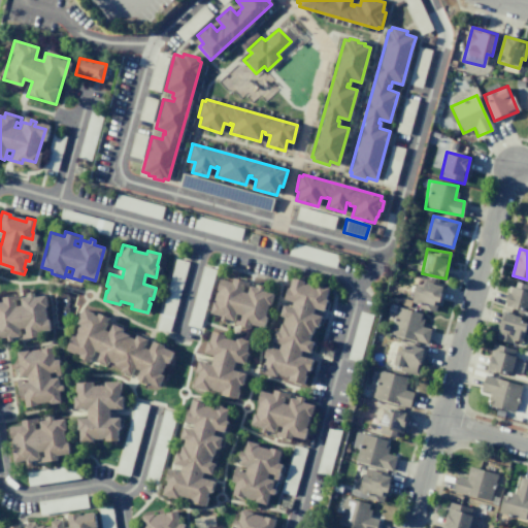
[(291,275),(329,287),(323,309),(315,307),(314,314),(321,316),(317,327),(315,326),(310,340),(312,341),(309,352),(301,349),(300,355),(312,359),(304,386),(258,371),(266,345),(278,349),(279,344),(271,341),(274,330),(278,331),(284,317),(279,315),(283,304),(291,307),(293,301),(284,298),(291,275)]
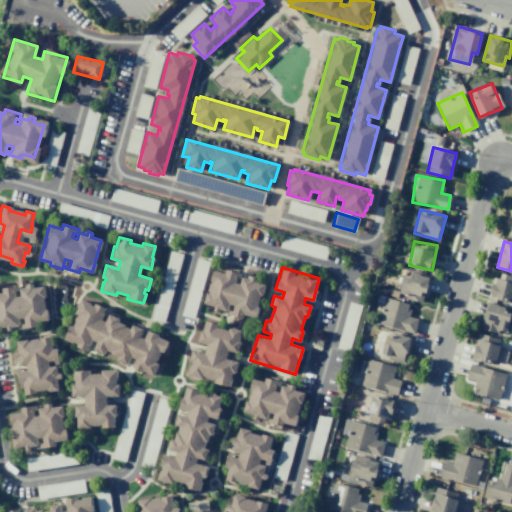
[(212,269),(202,303),(213,306),(212,310),(225,313),(228,303),(233,305),(232,311),(229,310),(228,313),(241,316),(243,312),(255,316),(264,284),(254,281),(255,277),(250,276),(249,279),(242,277),(240,283),(235,281),(236,277),(240,278),(241,273),(226,268),(224,273),(212,269)]
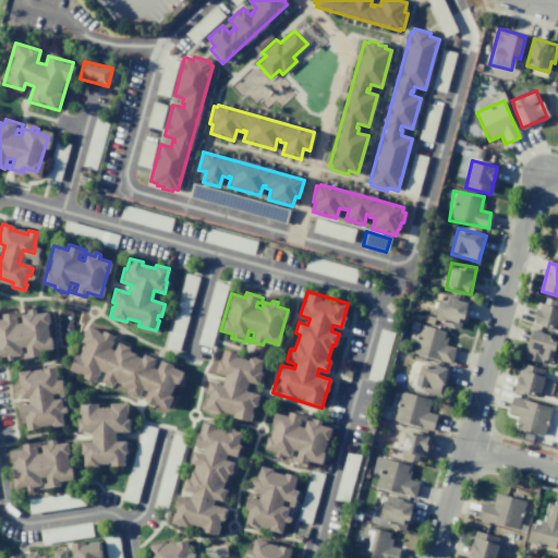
[(437,302),(435,326),(462,328),(465,301),(447,299),(447,302),(437,302)]
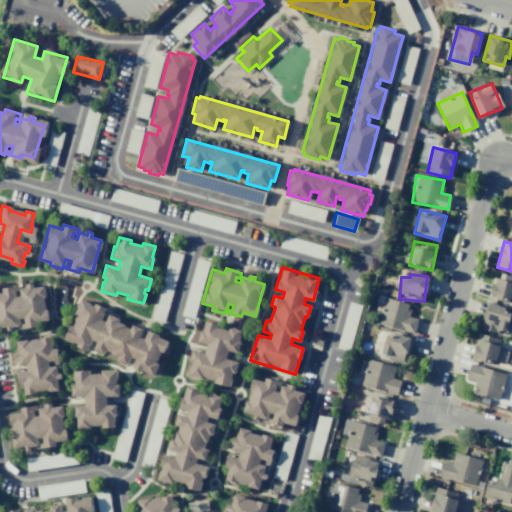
[(490,298),(511,301),(511,276),(493,274),(490,298)]
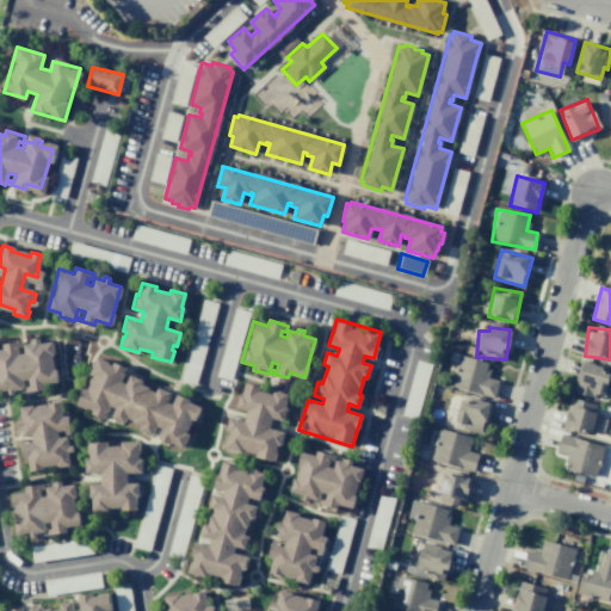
[(0,349),(0,390),(6,390),(6,394),(12,393),(12,389),(20,388),(19,380),(28,378),(29,386),(24,387),(24,390),(48,387),(47,382),(57,381),(51,340),(37,343),(37,338),(30,339),(31,341),(22,344),(23,352),(17,353),(16,347),(20,346),(20,340),(1,344),(1,349),(0,349)]
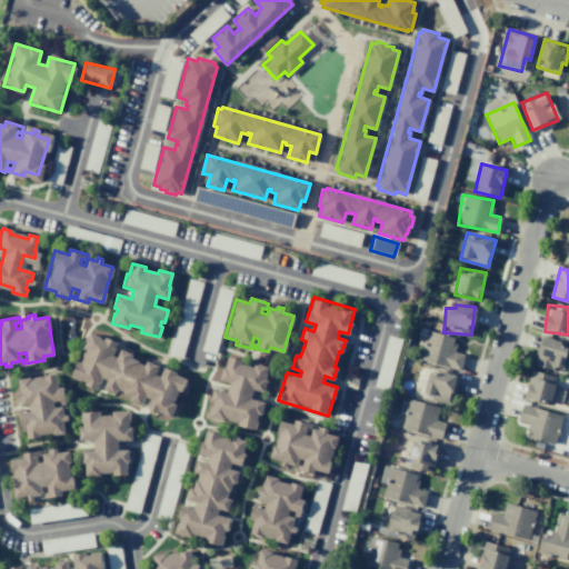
[(460,371),(465,355),(451,351),(456,338),(427,330),(419,360),(460,371)]
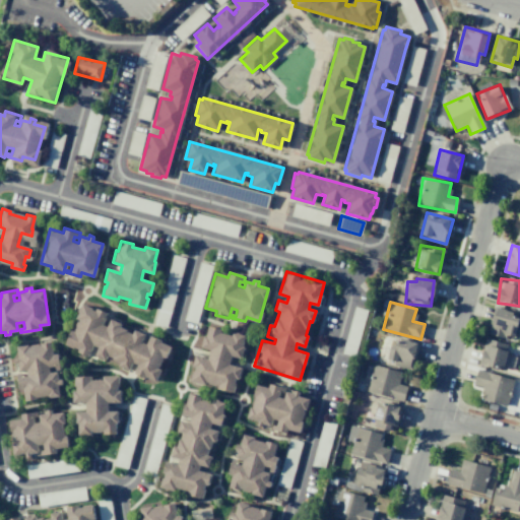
[(80,304),(105,314),(100,325),(106,327),(109,319),(144,335),(140,343),(145,345),(149,336),(172,346),(155,382),(134,373),(137,365),(131,362),(127,371),(92,354),(95,347),(93,345),(88,358),(61,345),(69,328),(73,330),(78,319),(74,317),(80,304)]
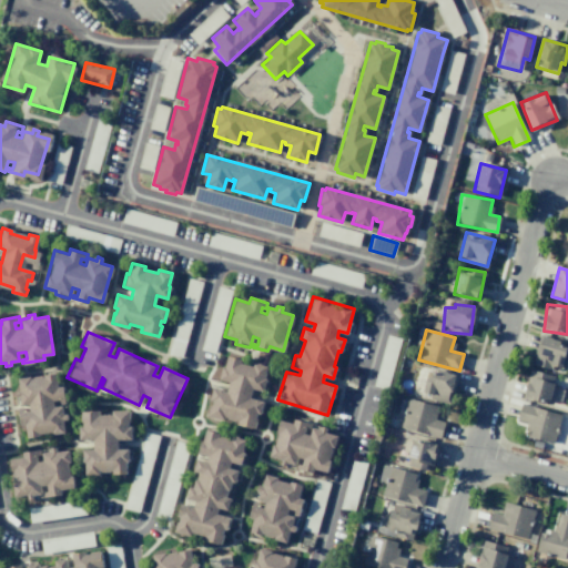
[(563,368),(567,345),(567,344),(540,337),(533,365),(554,371),(555,366),(563,368)]
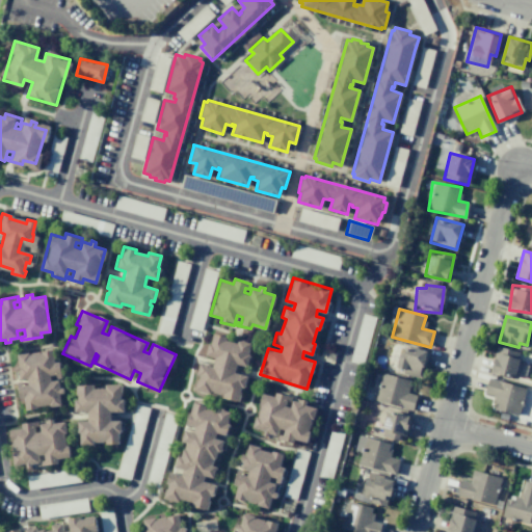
[(213,334),(210,344),(208,343),(205,356),(214,358),(212,366),(200,363),(196,376),(200,377),(197,381),(196,380),(194,391),(211,395),(211,392),(222,395),(221,398),(239,403),(241,393),(240,392),(241,388),(244,389),(247,377),(234,373),(237,365),(246,368),(249,355),(248,355),(251,343),(238,340),(237,343),(225,340),(227,338),(213,334)]
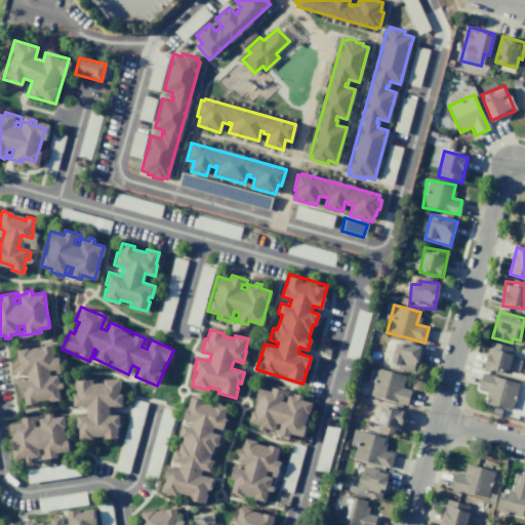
[(396,340),(390,366),(415,372),(421,347),(396,340)]
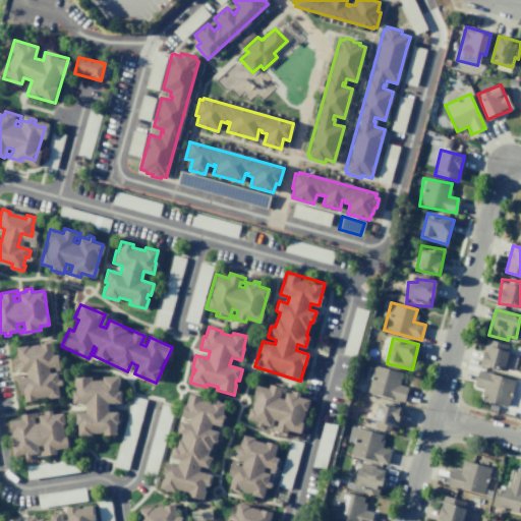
[(509,345),(486,339),(480,364),(503,370),(509,345)]
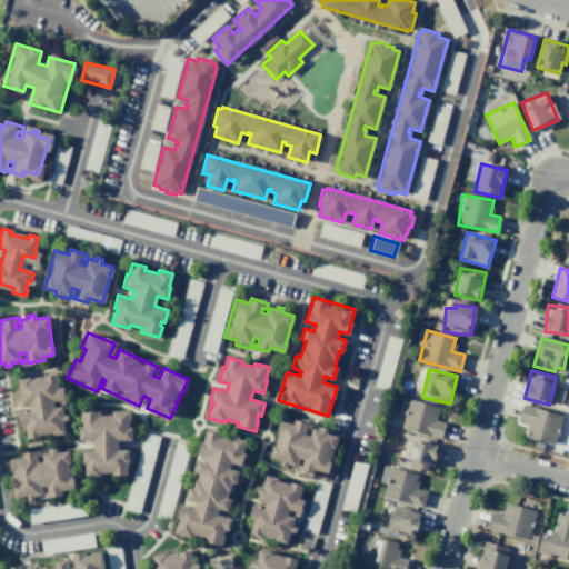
[(17,379),(28,377),(29,379),(42,378),(41,375),(55,373),(57,386),(61,386),(63,403),(59,405),(58,399),(51,400),(52,408),(60,407),(65,433),(26,439),(23,425),(19,426),(17,408),(21,407),(22,411),(28,411),(27,405),(19,406),(18,397),(16,397),(15,391),(18,391),(17,379)]
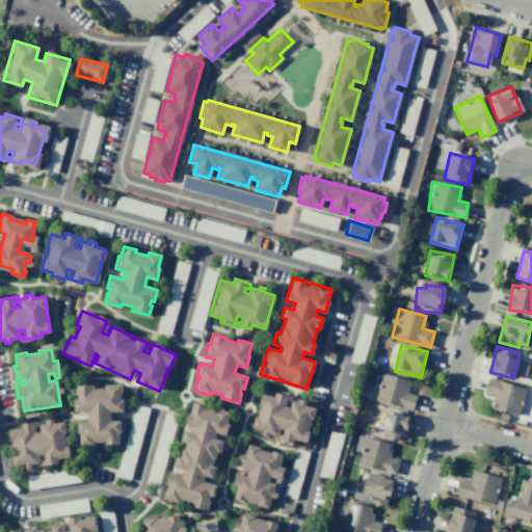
[(416,395),(408,394),(410,379),(380,374),(376,403),(414,408),(416,395)]
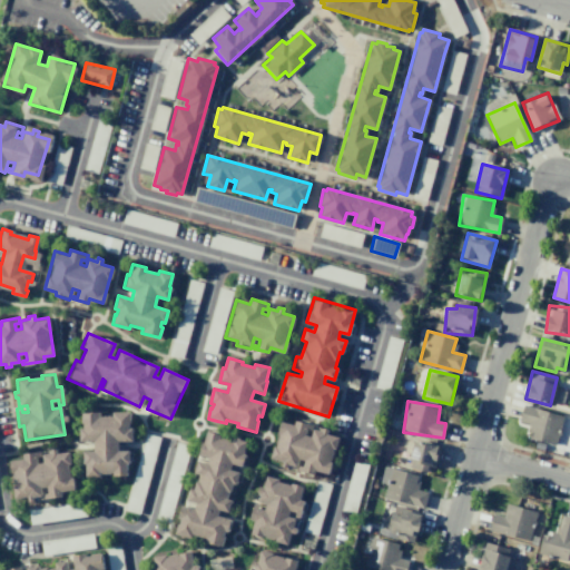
[(527,438),(556,445),(562,416),(523,405),(519,422),(530,424),(527,438)]
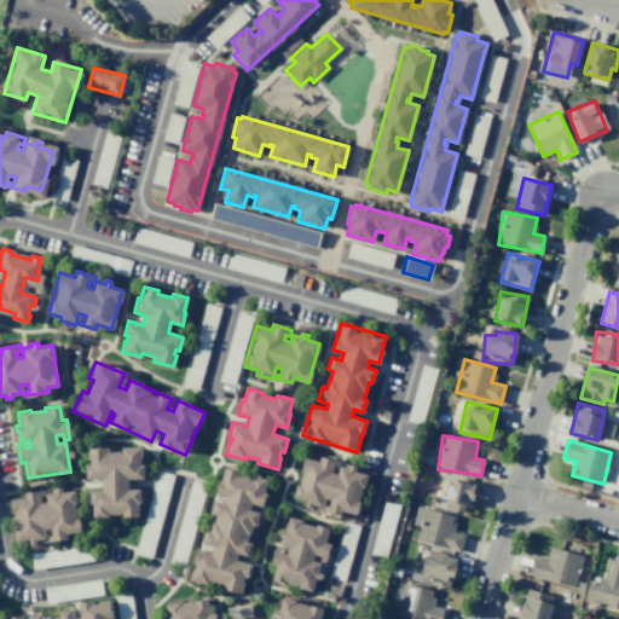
[(86,447),(106,447),(106,452),(121,452),(121,447),(142,447),(142,457),(136,457),(136,466),(144,466),(144,479),(128,479),(128,490),(140,489),(140,504),(138,504),(138,516),(92,518),(92,503),(88,503),(88,490),(100,490),(99,479),(85,479),(85,466),(90,466),(90,460),(86,460),(86,447)]
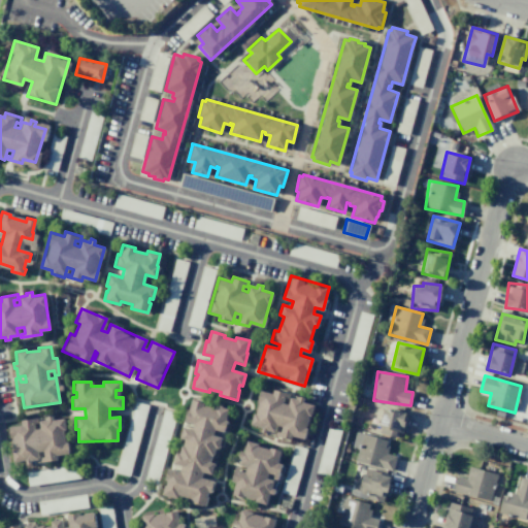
[(260,389),(250,423),(261,427),(260,430),(273,434),(276,423),(283,425),(281,431),(277,430),(276,433),(290,437),(291,433),(304,436),(314,403),(303,400),(304,396),(299,395),(298,398),(291,396),(289,402),(284,401),(285,396),(289,397),(290,392),(274,388),(272,392),(260,389)]
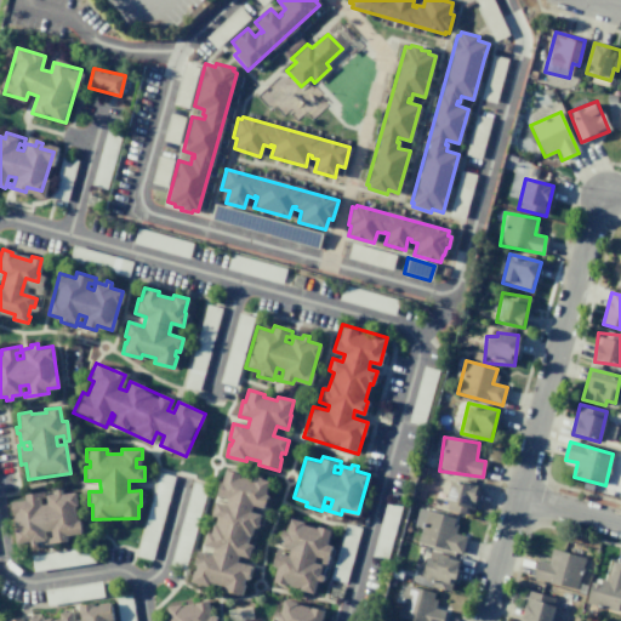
[(226,469),(271,483),(263,510),(254,507),(252,513),(261,516),(257,529),(254,529),(249,546),(251,547),(248,558),(239,556),(237,563),(251,568),(241,599),(187,582),(197,551),(211,556),(214,550),(203,547),(206,533),(211,535),(217,517),(212,516),(216,503),(227,506),(228,500),(218,496),(226,469)]
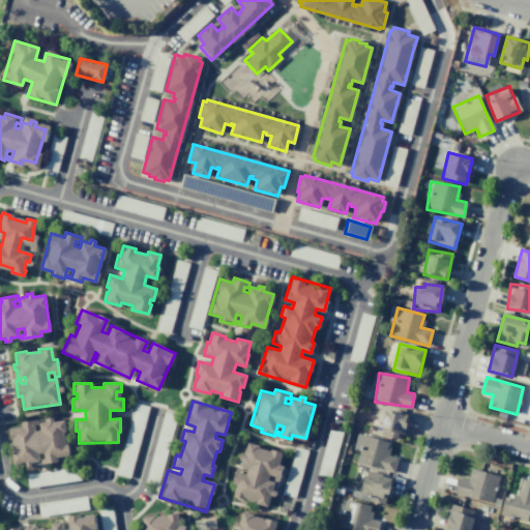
[(404,438),(409,414),(384,410),(379,434),(404,438)]
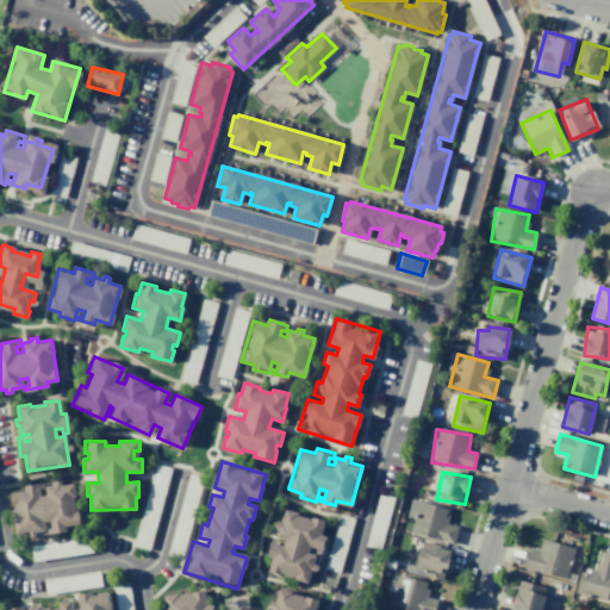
[(8,490),(16,531),(27,529),(29,533),(35,531),(33,529),(43,528),(42,518),(49,517),(50,526),(45,526),(47,530),(69,527),(68,522),(79,521),(73,480),(60,483),(58,477),(53,478),(53,481),(43,483),(45,492),(38,492),(37,486),(43,486),(42,480),(23,483),(24,487),(8,490)]
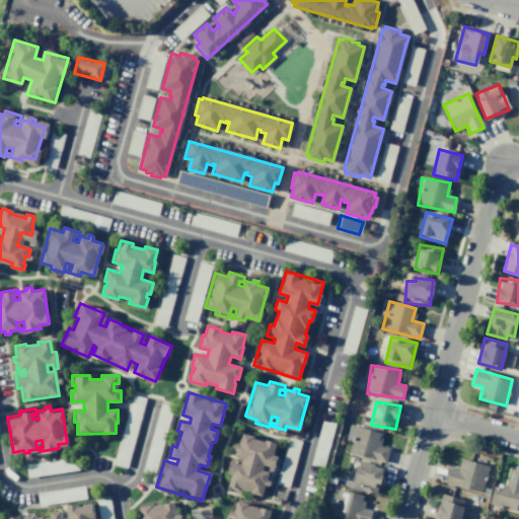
[(381,434),(350,425),(346,439),(352,441),(348,452),(385,463),(389,449),(378,445),(381,434)]
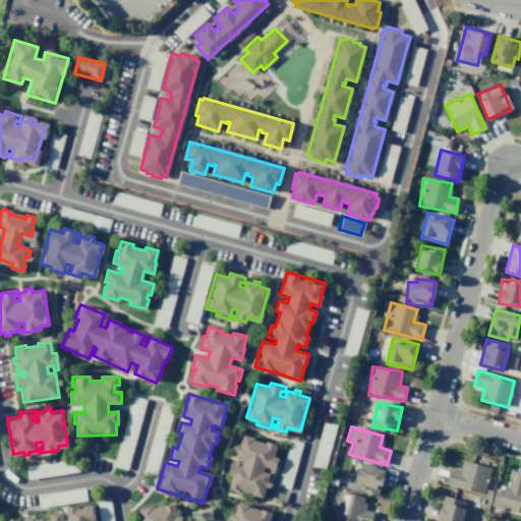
[(243,433),(240,444),(238,444),(234,455),(243,458),(241,466),(236,464),(237,460),(232,458),(227,474),(230,475),(229,481),(227,481),(226,487),(239,491),(252,496),(267,500),(269,493),(267,491),(269,484),(272,485),(274,477),(262,473),(264,466),(271,468),(270,473),(273,473),(278,455),(276,455),(279,444),(267,440),(267,444),(254,440),(254,438),(243,433)]
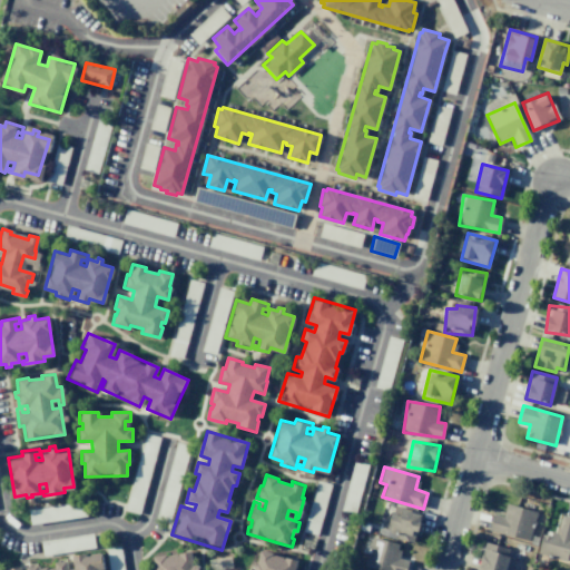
[(507,503),(537,512),(529,541),(489,530),(493,514),(502,517),(507,503)]
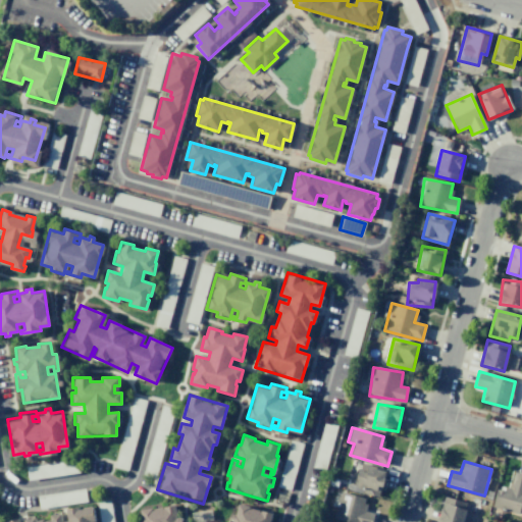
[(350,477),(347,489),(379,498),(385,471),(360,465),(357,478),(350,477)]
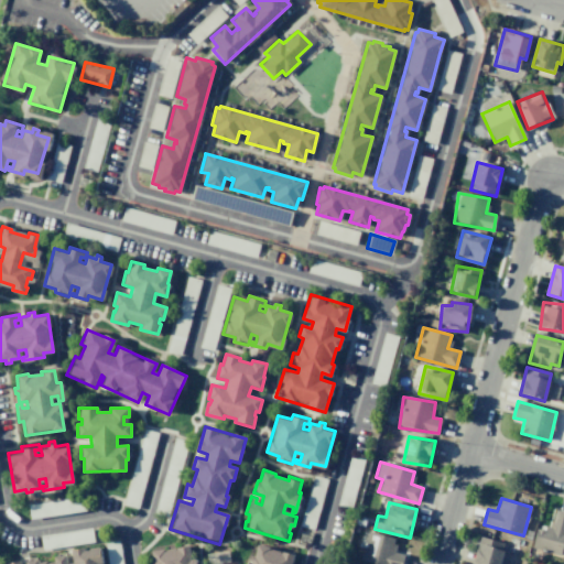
[(555,509),(563,511),(563,542),(561,555),(532,548),(538,529),(544,531),(545,525),(550,527),(555,509)]
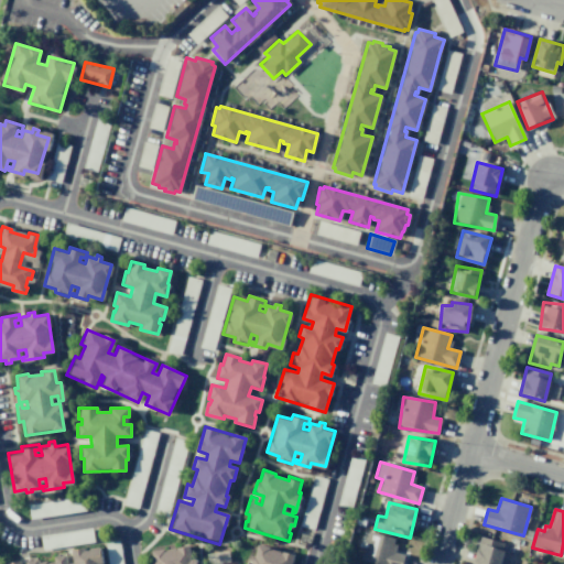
[(527,530),(533,531),(531,540),(524,538),(527,530)]
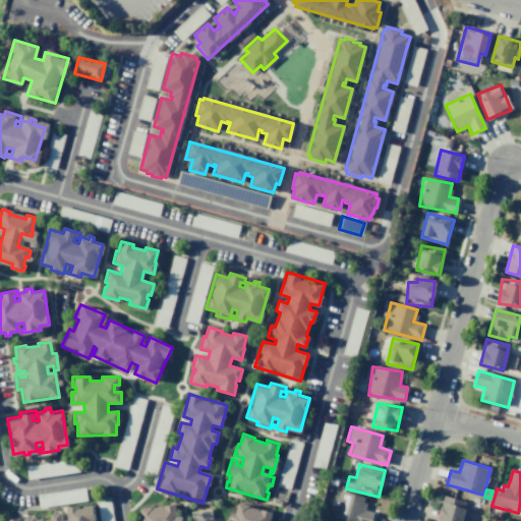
[(339,490),(363,499),(362,503),(366,504),(365,510),(374,513),(371,520),(345,520),(332,517),(339,490)]
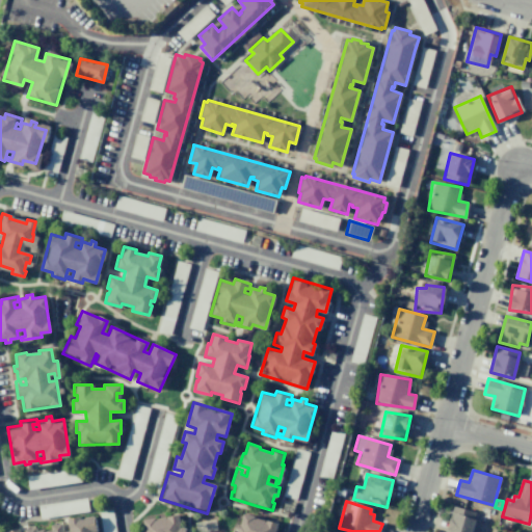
[(452,506),(445,531),(471,531),(475,520),(473,519),(474,512),(452,506)]
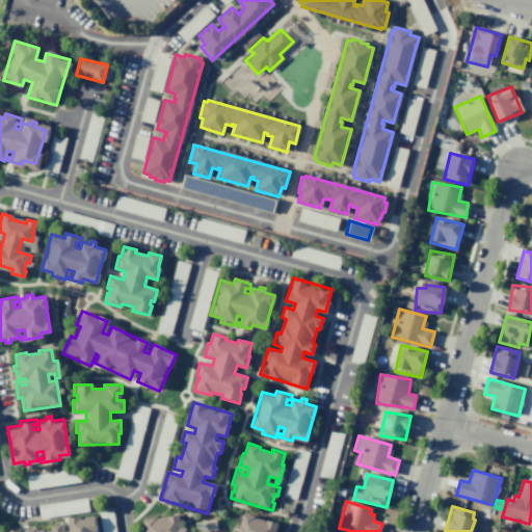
[(243,511),(240,522),(238,521),(235,531),(277,531),(281,521),(268,517),(267,521),(255,517),(256,514),(243,511)]
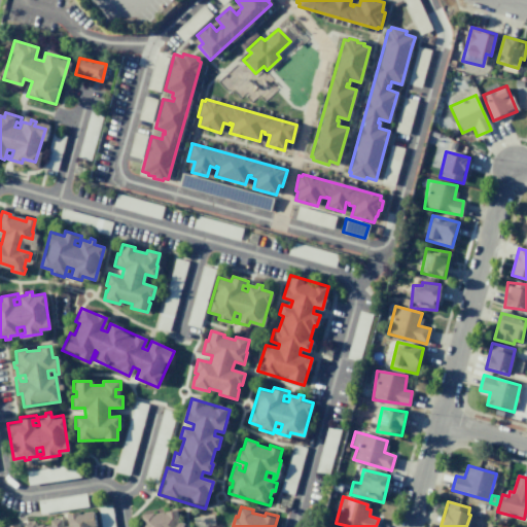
[(141,513),(151,512),(152,514),(165,512),(164,510),(176,507),(178,520),(182,519),(182,526),(139,526),(139,525),(143,525),(141,513)]
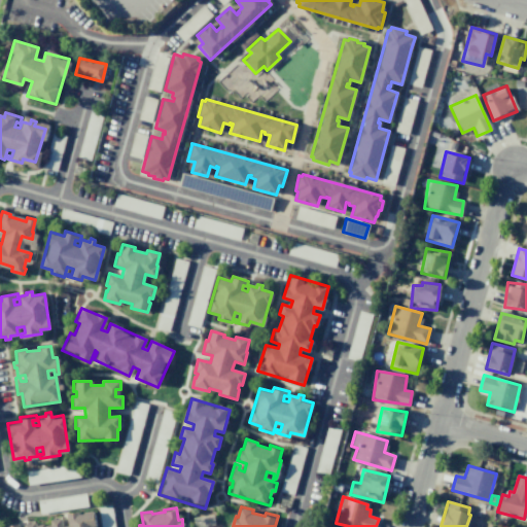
[(0,526),(95,526),(93,511),(67,515),(68,525),(63,526),(61,518),(24,523),(24,526),(18,526),(18,524),(0,526)]
